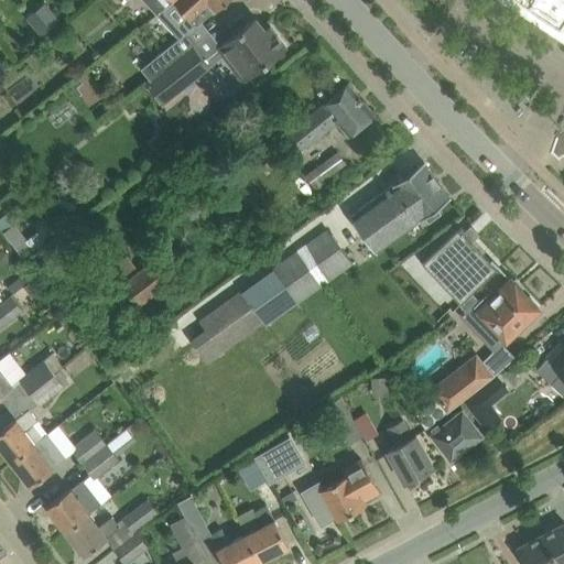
[(174,0),(173,2),(196,26),(220,6),(226,0),(174,0)]
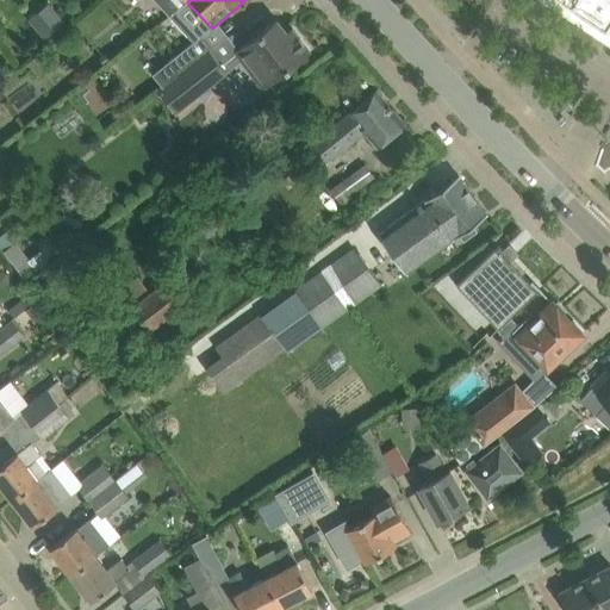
[(609,0),(543,0),(609,44),(609,0)]
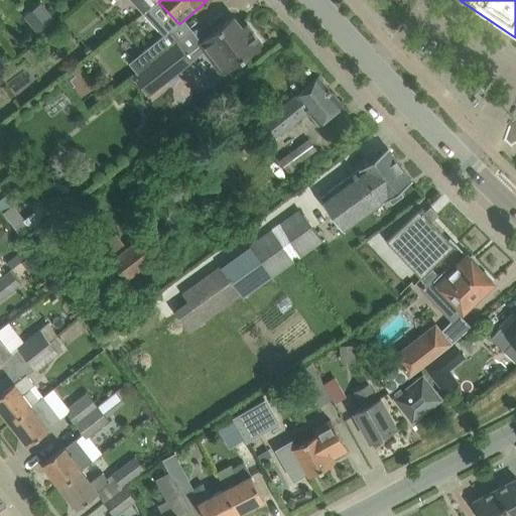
[(23,17),(37,33),(54,19),(41,3),(23,17)]
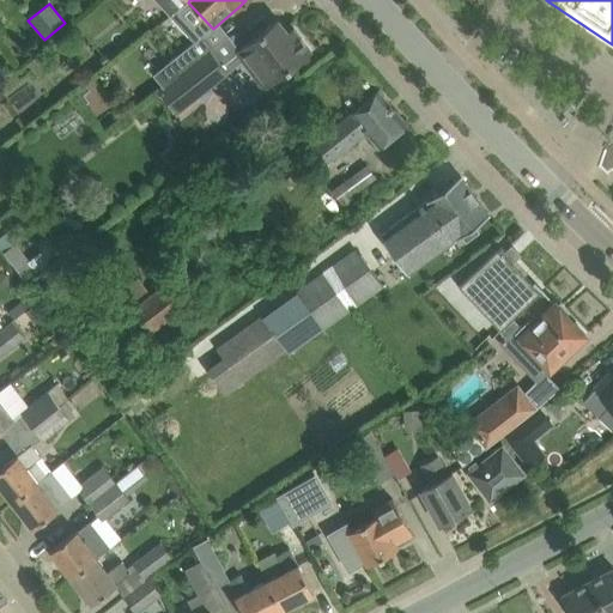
[(220,64),(210,49),(195,61),(178,76),(195,96),(240,60),(262,89),(310,50),(293,29),(287,32),(277,19),(238,50),(237,49),(220,64)]
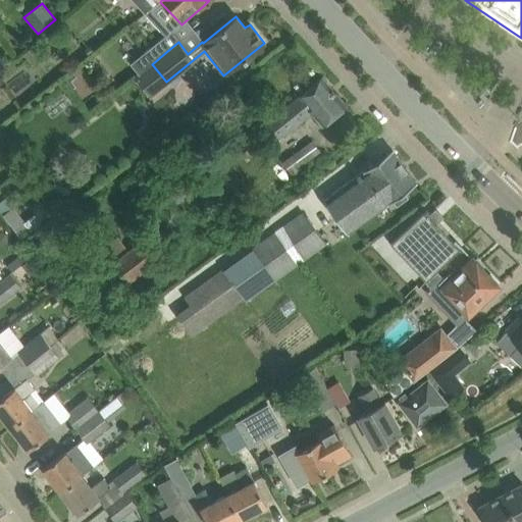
[(166,52),(158,41),(144,53),(152,64),(166,52)]
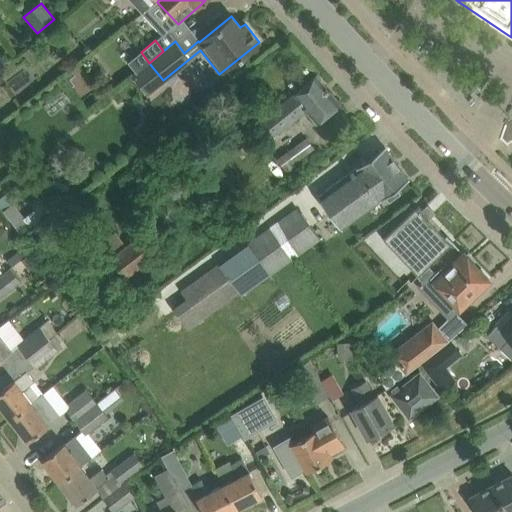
[(257,123),(270,138),(306,109),(317,123),(340,104),(316,74),(293,93),(257,123)]
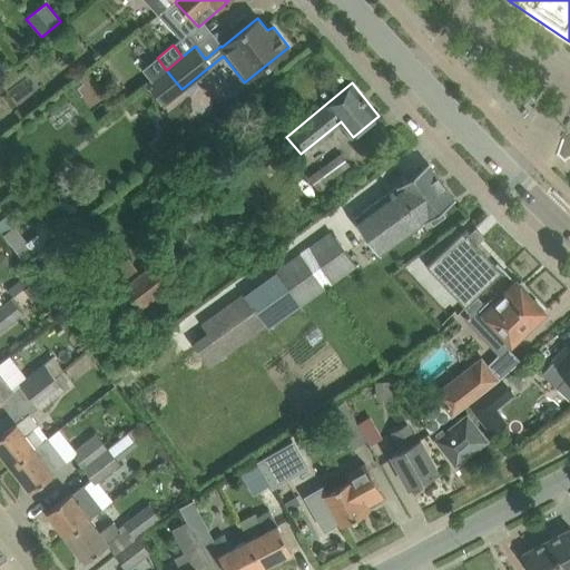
[(331,185),(327,179),(350,164),(341,151),(306,176),(318,193),(331,185)]
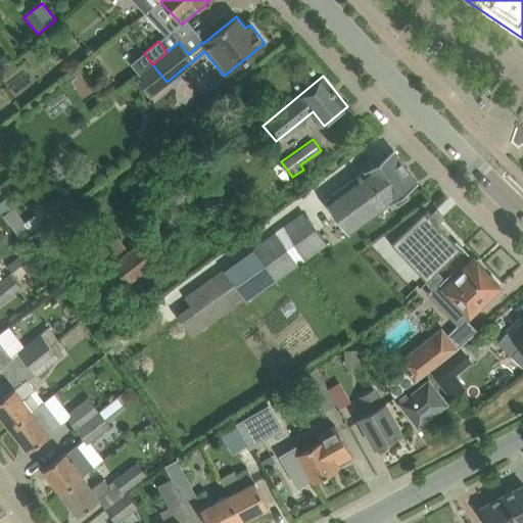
[(365,171),(325,200),(348,233),(417,183),(393,149),(365,171)]
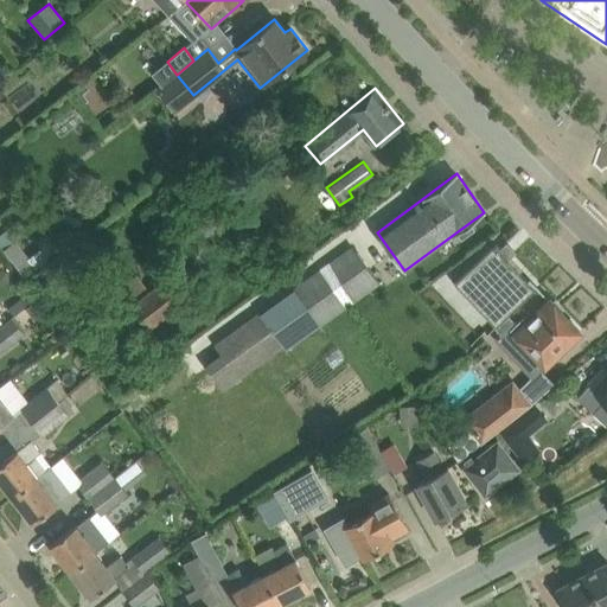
[(6,230),(0,234),(0,246),(2,250),(14,241),(6,230)]
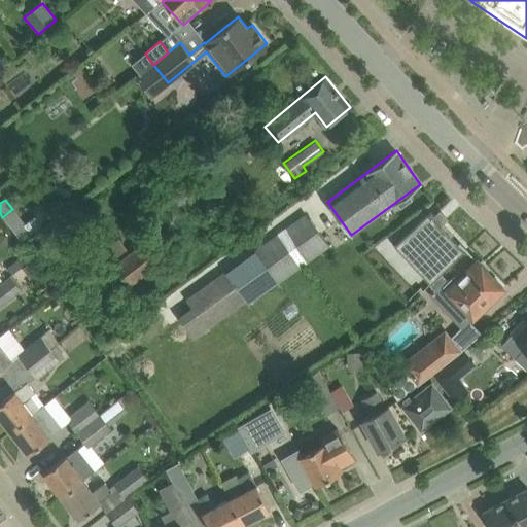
[(432,218),(434,215),(430,212),(395,246),(430,283),(466,249),(460,242),(458,244),(432,218)]
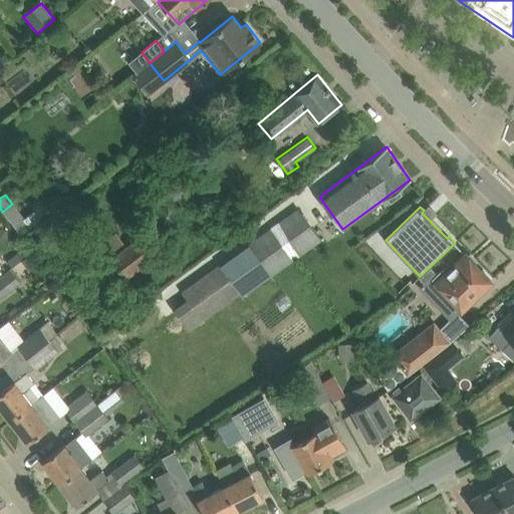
[(297,208),(182,291),(201,317),(239,289),(243,295),(319,239),(313,230),(297,208)]
